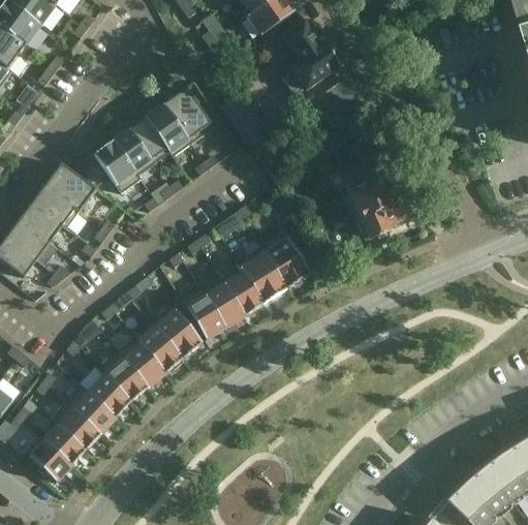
[(5,0),(0,6),(0,25),(26,44),(26,43),(40,25),(7,0),(5,0)]
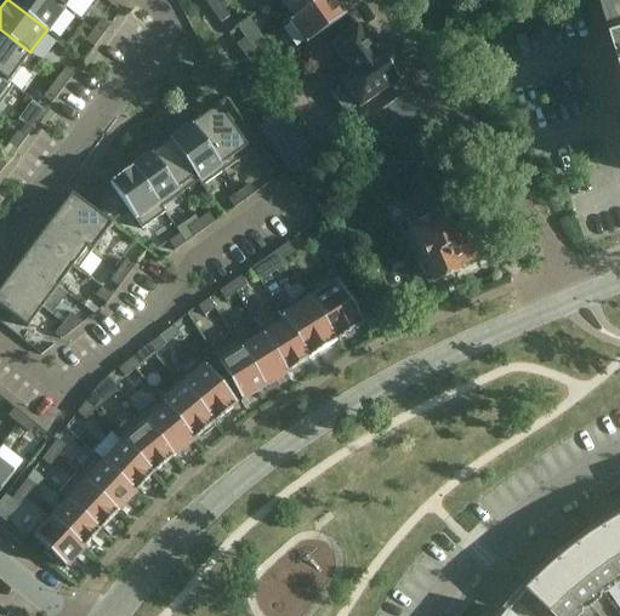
[(66,5),(58,0),(9,0),(47,29),(66,5)]
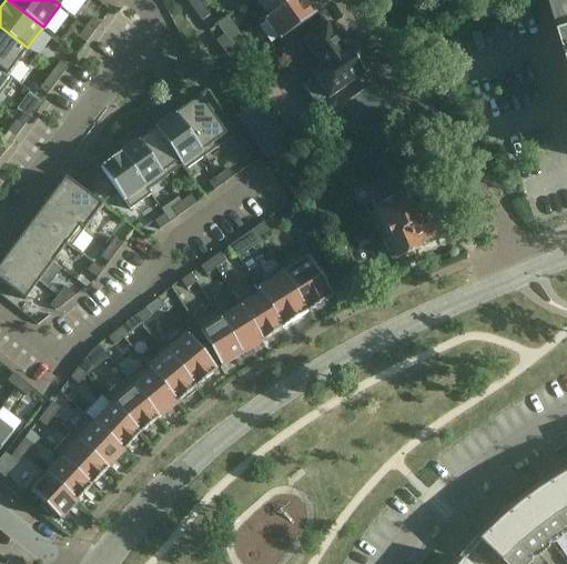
[(270,13),(270,14),(290,0),(260,0),(270,13)]
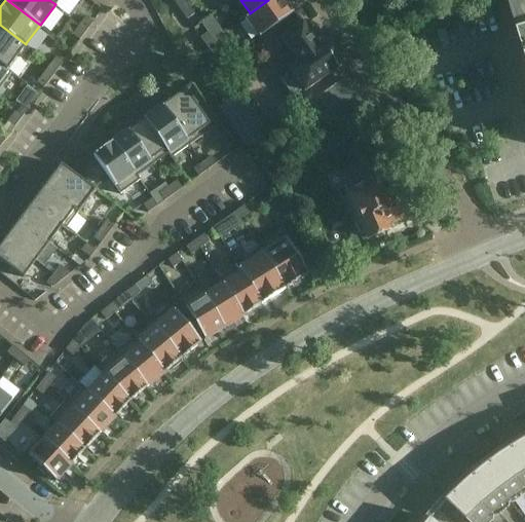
[(268,0),(250,13),(250,12),(246,15),(260,35),(294,10),(287,0),(268,0)]
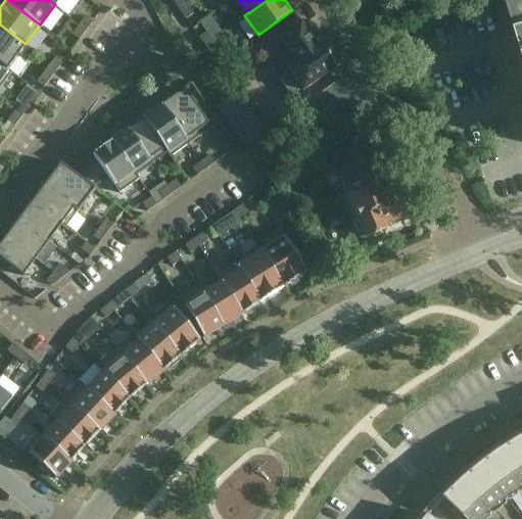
[(518,0),(511,3),(521,38),(521,0),(518,0)]
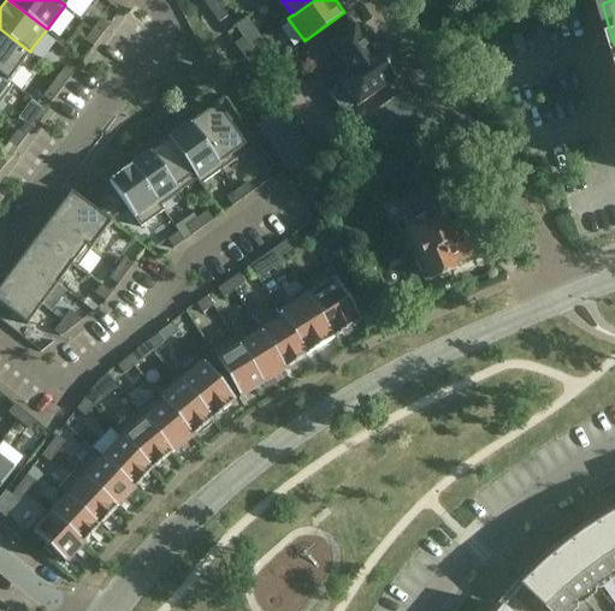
[(222,3),(212,9),(220,19),(229,13),(222,3)]
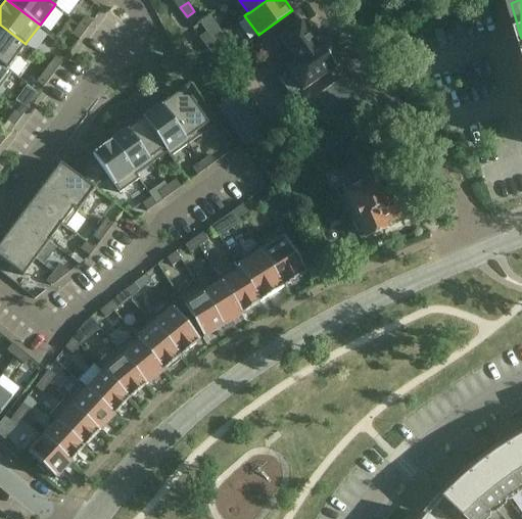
[(86,13),(79,22),(87,28),(93,19),(86,13)]
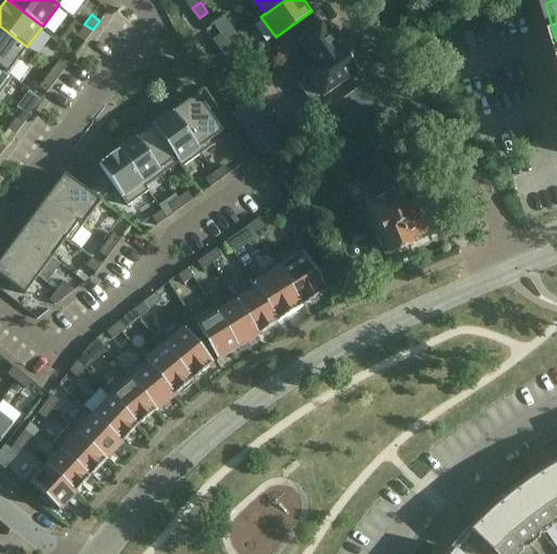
[(324,95),(359,69),(341,45),(339,46),(321,21),(299,37),(316,62),(305,70),(307,72),(297,80),(311,100),(322,93),(324,95)]
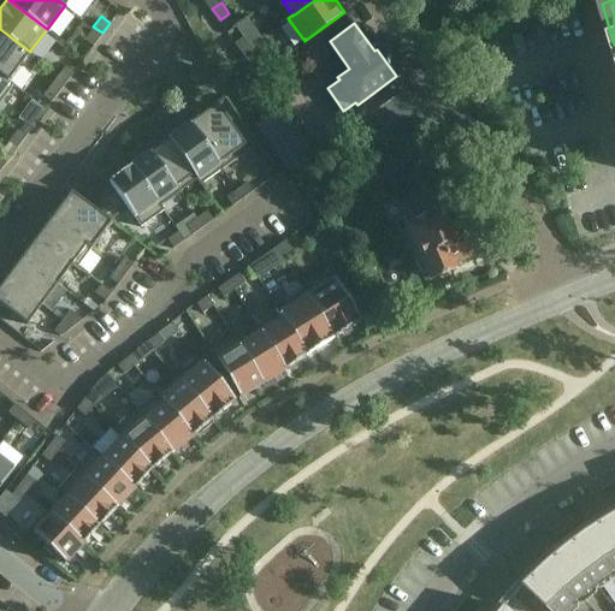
[(93,27),(86,37),(94,43),(102,33),(93,27)]
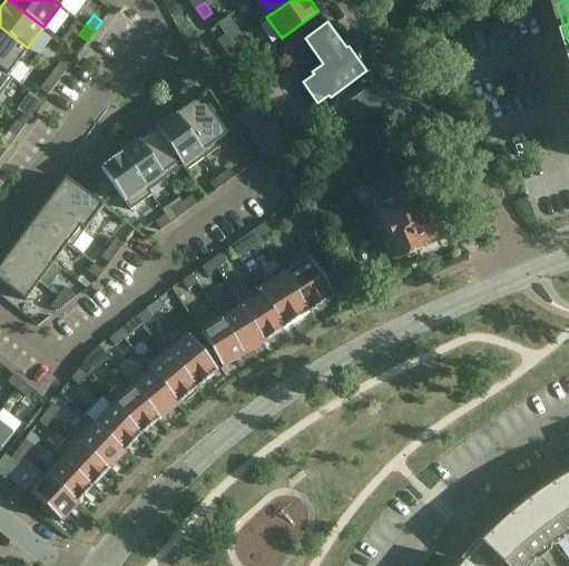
[(0,27),(0,67),(9,74),(9,72),(20,58),(23,61),(32,50),(28,47),(28,48),(0,27)]
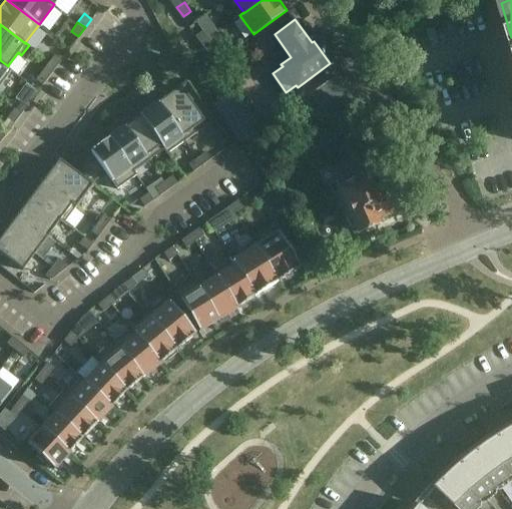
[(195,34),(202,43),(209,37),(203,29),(195,34)]
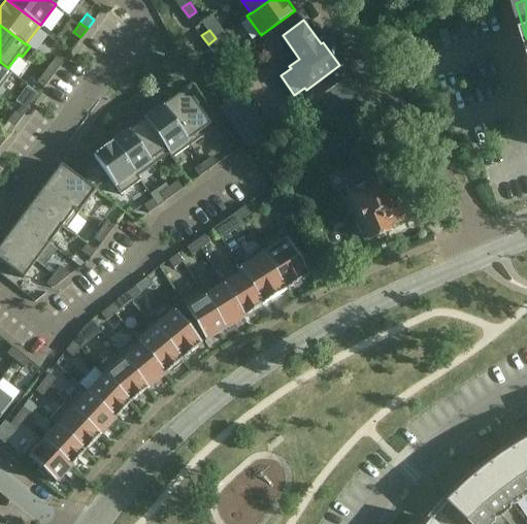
[(216,38),(208,44),(215,53),(222,47),(216,38)]
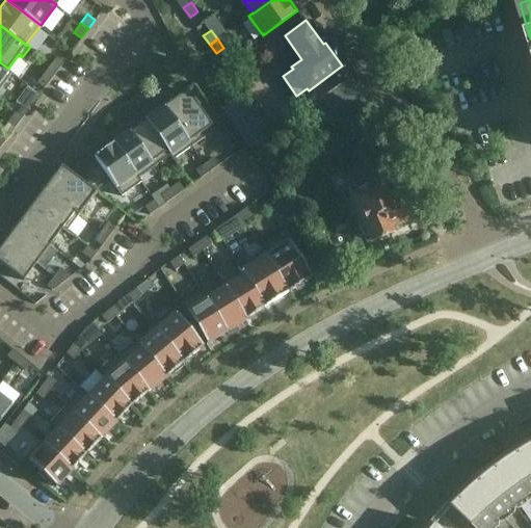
[(57,54),(51,63),(58,69),(64,59),(57,54)]
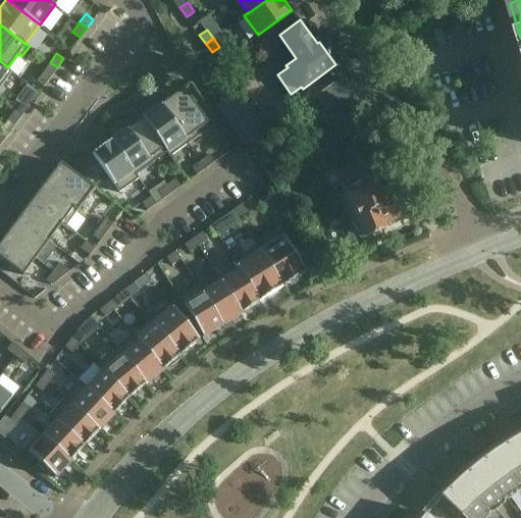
[(0,61),(0,85),(12,69),(8,66),(8,67),(0,61)]
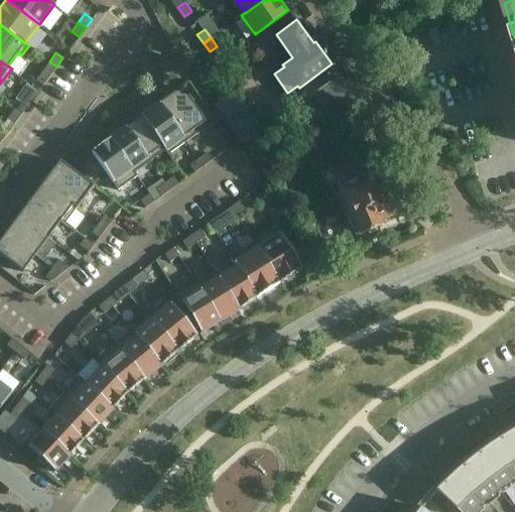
[(49,61),(36,78),(43,83),(56,67),(49,61)]
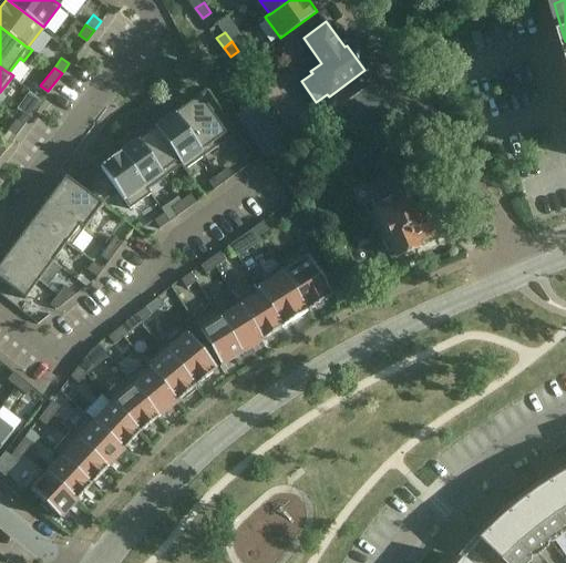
[(343,102),(370,140),(400,119),(372,81),(343,102)]
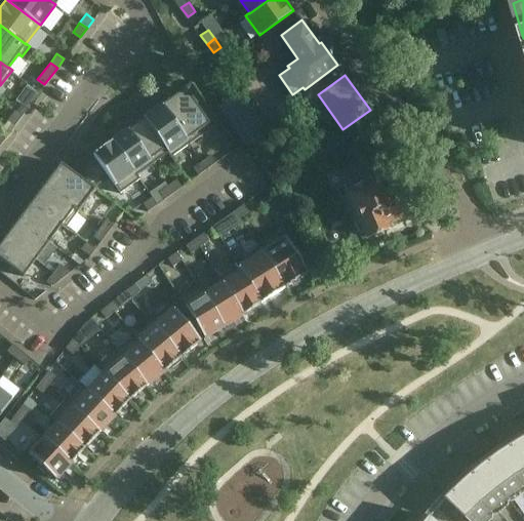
[(274,126),(246,86),(220,104),(248,144),(257,137),(274,126)]
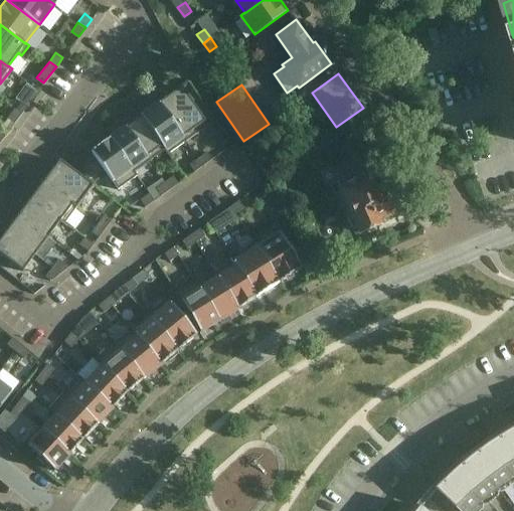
[(182,86),(159,102),(186,139),(208,123),(182,86)]
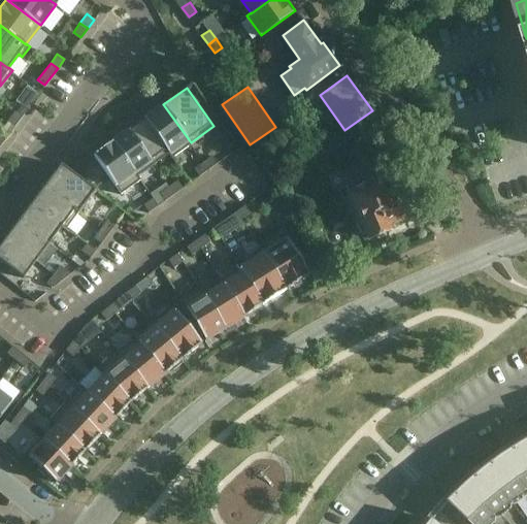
[(21,101),(14,110),(22,116),(29,106),(21,101)]
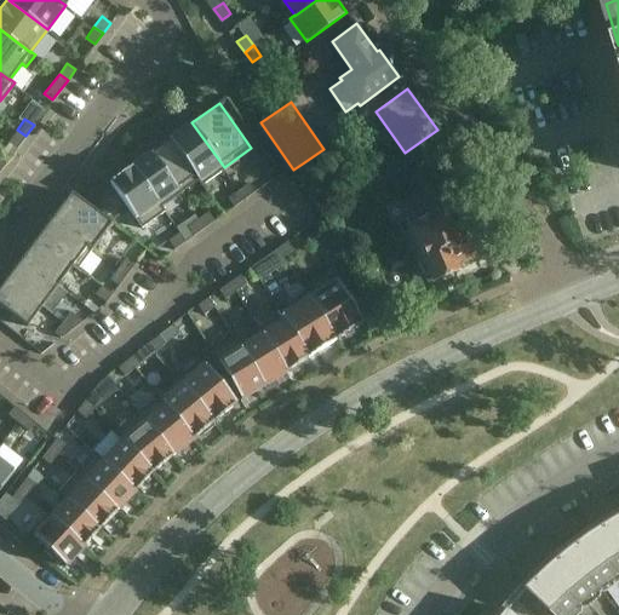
[(191,122),(171,137),(200,178),(199,178),(202,183),(224,167),(191,122)]
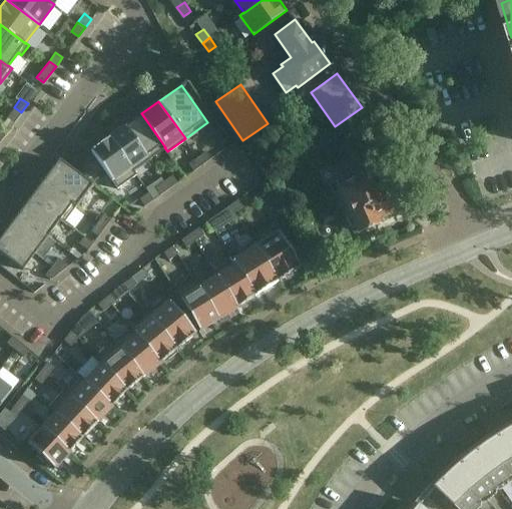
[(14,107),(8,115),(15,121),(21,112),(14,107)]
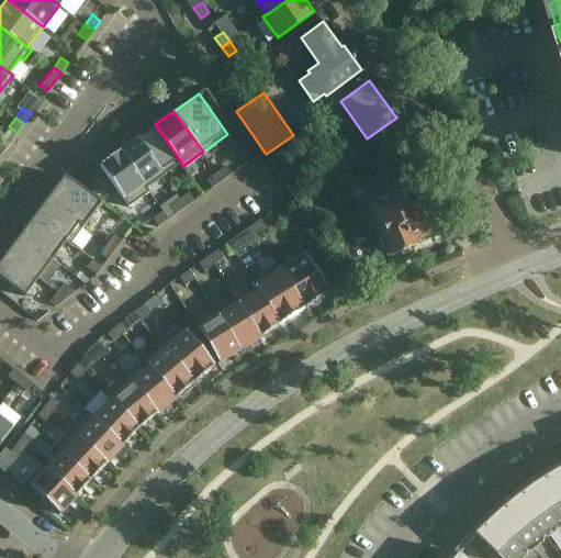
[(181,162),(155,124),(137,136),(164,174),(180,162),(181,162)]
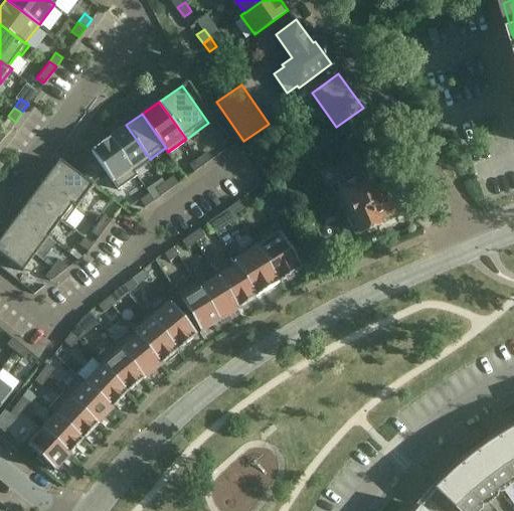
[(150,159),(126,125),(111,136),(135,170),(150,159)]
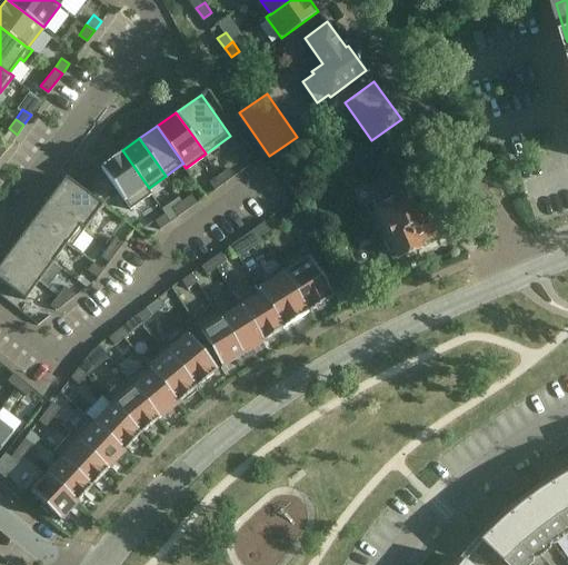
[(122,150),(101,166),(131,207),(152,191),(149,188),(122,150)]
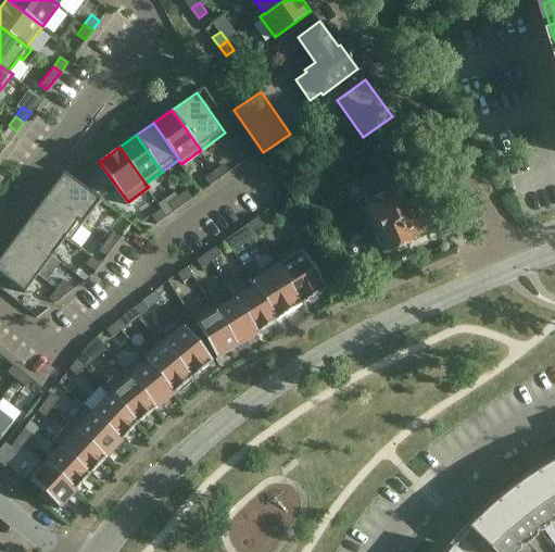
[(224,162),(214,168),(221,176),(229,170),(224,162)]
